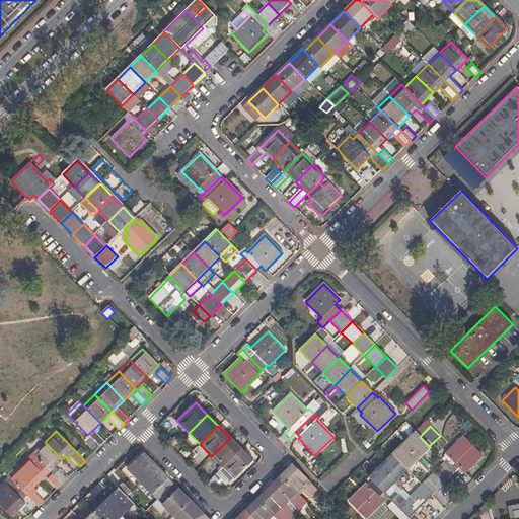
[(97,445),(99,447),(104,442),(95,432),(90,437),(91,438),(97,445)]
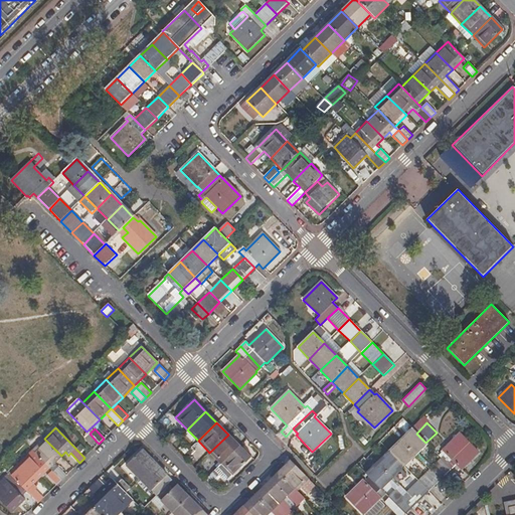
[(411,428),(400,440),(415,456),(426,444),(425,443),(416,434),(411,428)]
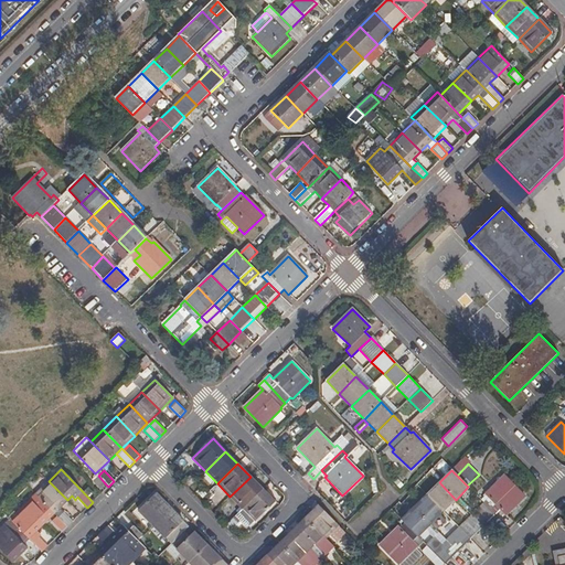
[(102,490),(106,484),(99,477),(94,482),(102,490)]
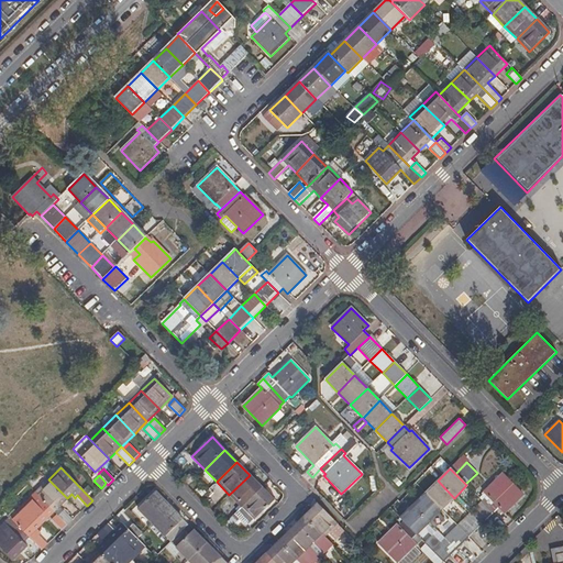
[(229,495),(242,508),(262,488),(250,475),(229,495)]
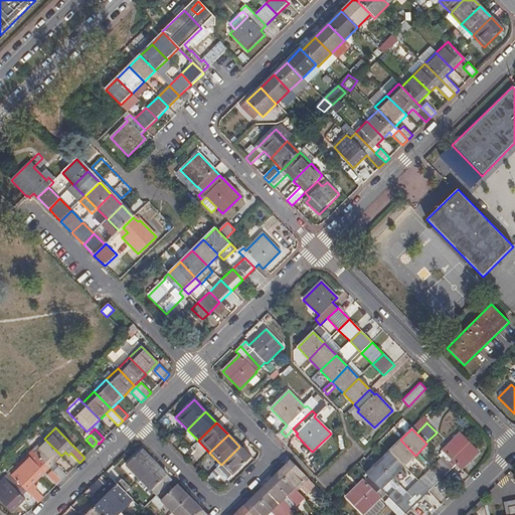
[(439,456),(441,458),(452,470),(457,465),(461,469),(478,453),(460,435),(439,456)]
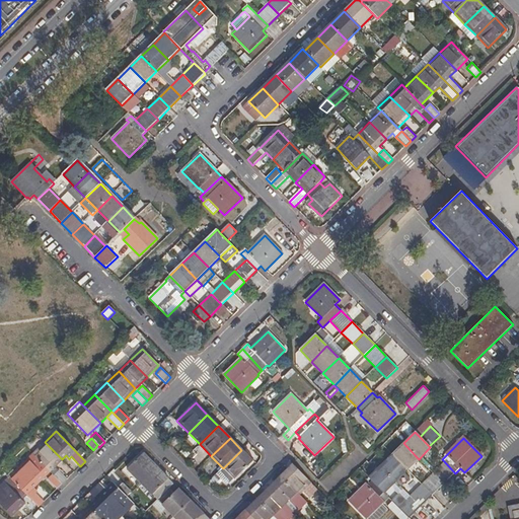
[(62,459),(45,442),(32,454),(50,471),(53,474),(62,484),(67,478),(55,466),(62,459)]
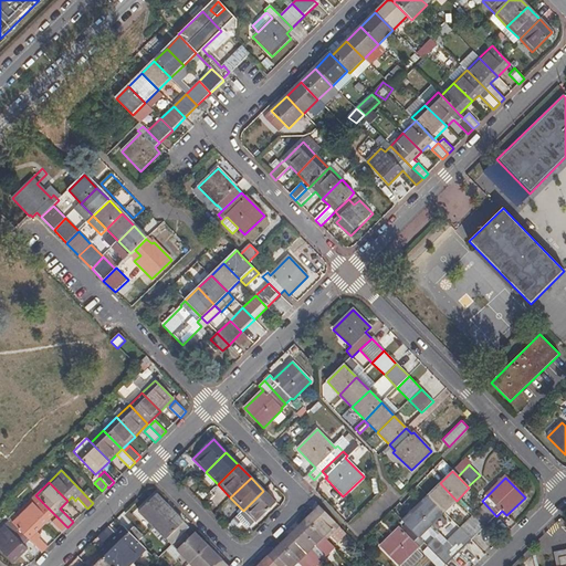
[(428,496),(443,513),(457,501),(440,483),(428,496)]
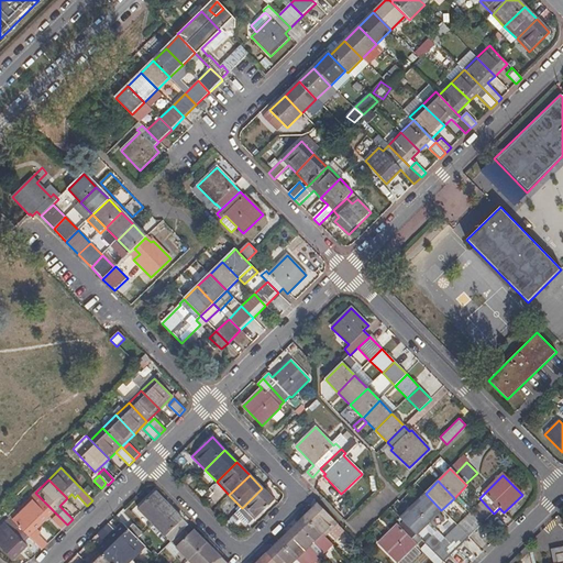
[(262,488),(242,508),(253,520),(274,500),(262,488)]
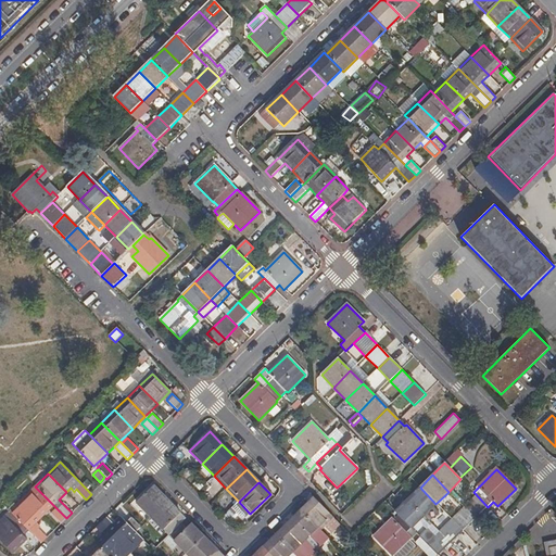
[(168,501),(153,485),(136,503),(151,517),(168,501)]
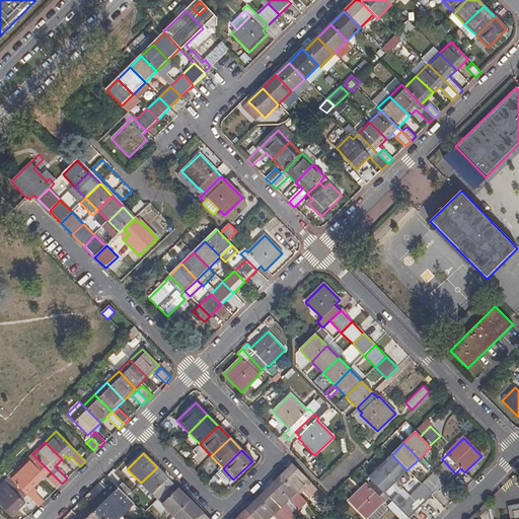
[(50,471),(32,454),(21,465),(38,483),(50,471)]
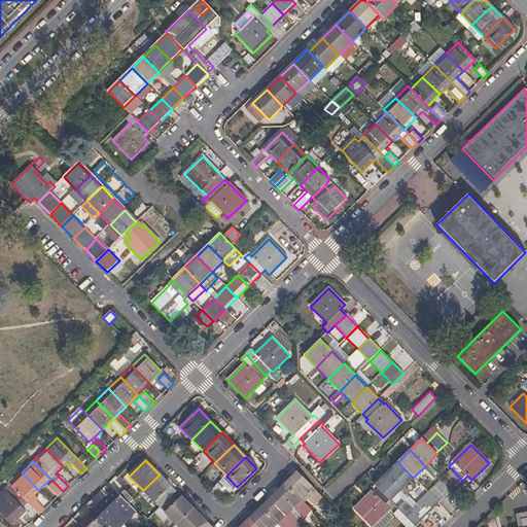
[(398,462),(386,473),(401,489),(413,478),(398,462)]
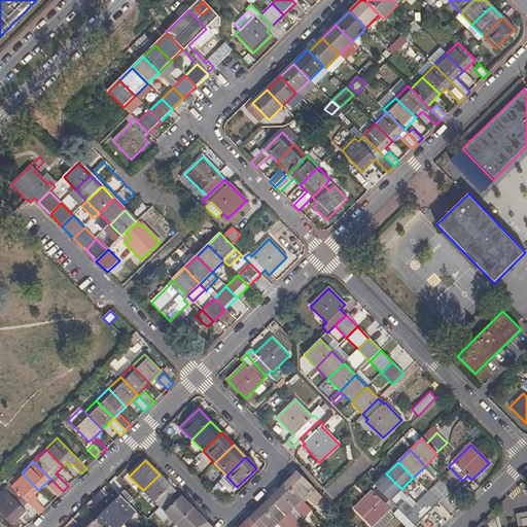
[(451,468),(440,481),(451,492),(462,481),(451,468)]
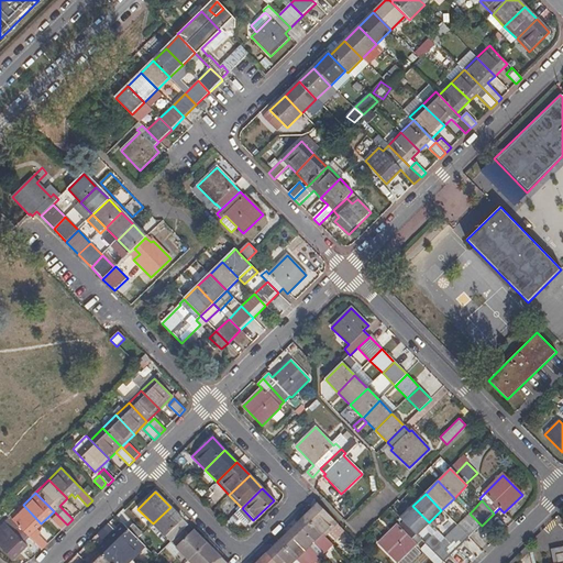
[(306,516),(324,536),(338,523),(318,504),(306,516)]
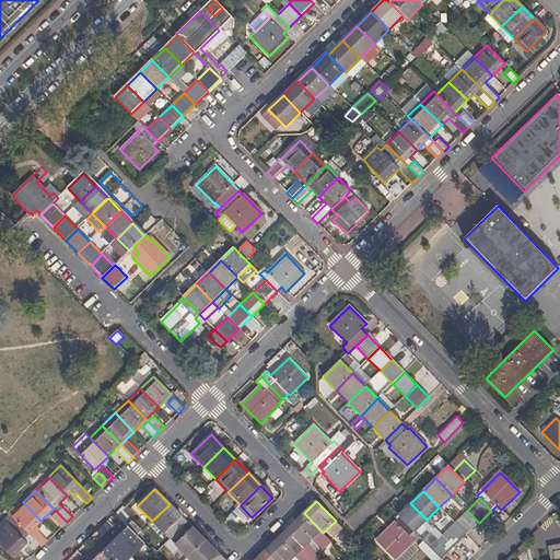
[(28,533),(42,547),(47,541),(37,531),(39,528),(36,525),(41,521),(23,502),(10,514),(28,533)]
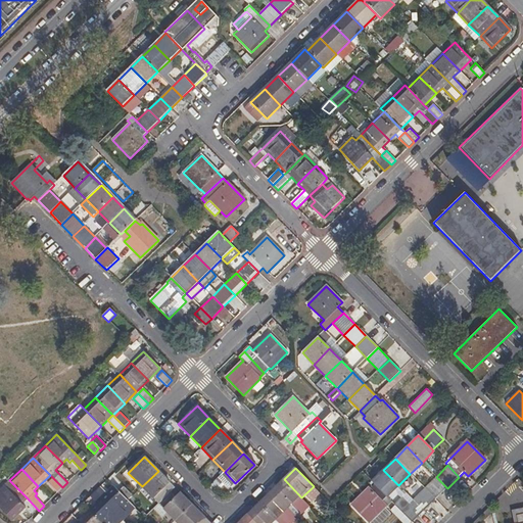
[(374,484),(386,496),(398,485),(383,470),(372,481),(373,483),(374,484)]
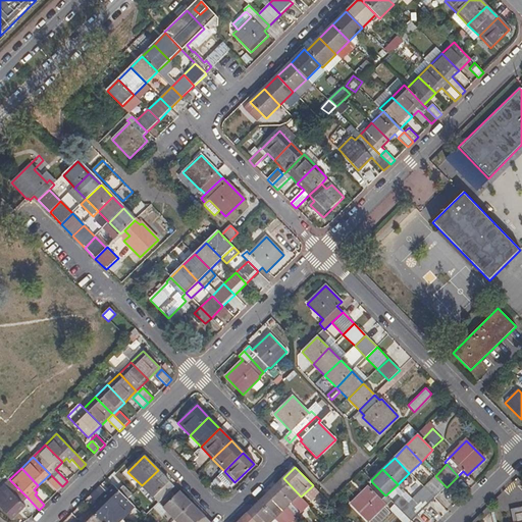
[(142,485),(158,503),(170,490),(165,486),(169,481),(158,470),(142,485)]
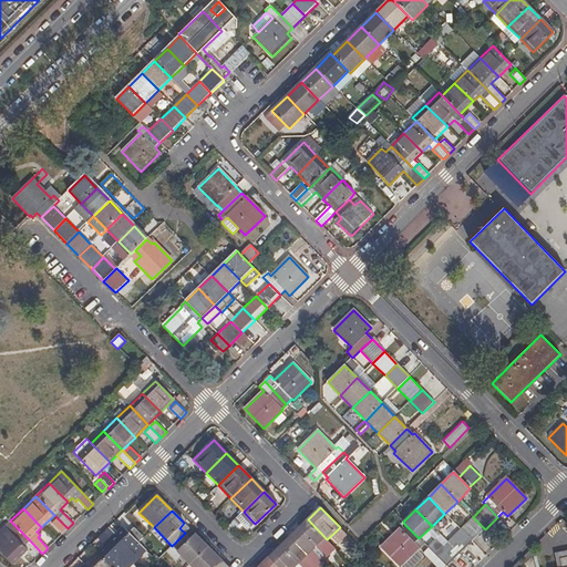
[(473,517),(460,529),(472,542),(485,529),(473,517)]
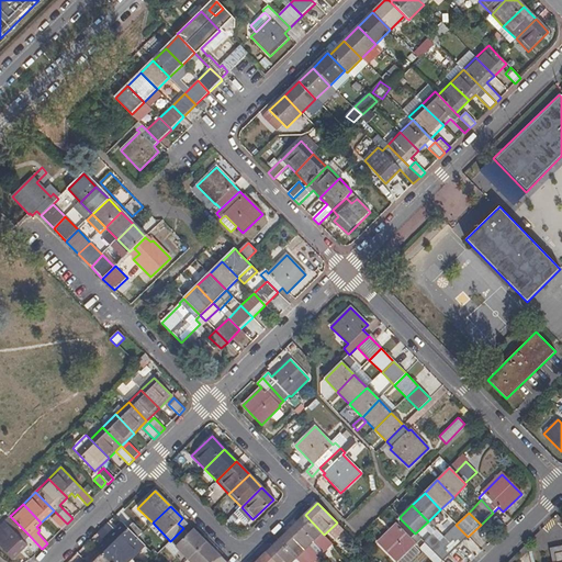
[(52,518),(62,529),(67,524),(57,514),(52,518)]
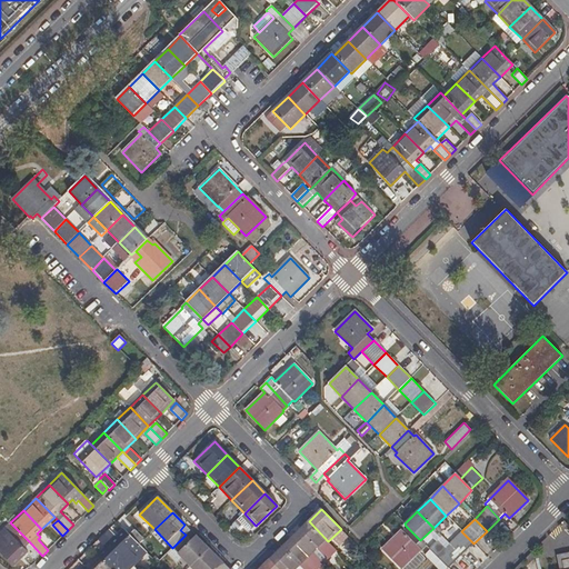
[(323,563),(337,550),(328,541),(309,521),(296,535),(315,555),(323,563)]
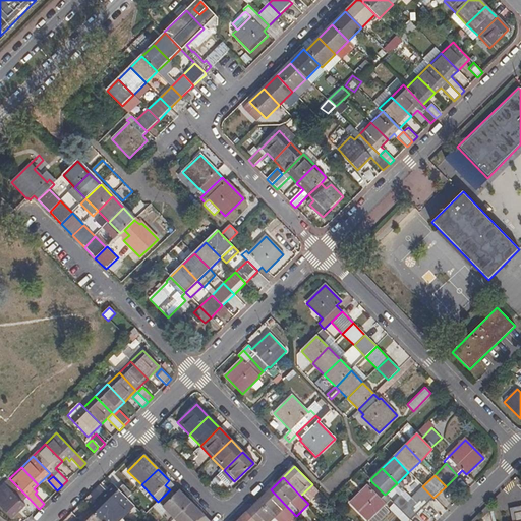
[(21,501),(26,496),(9,478),(0,487),(0,505),(12,517),(24,505),(21,501)]
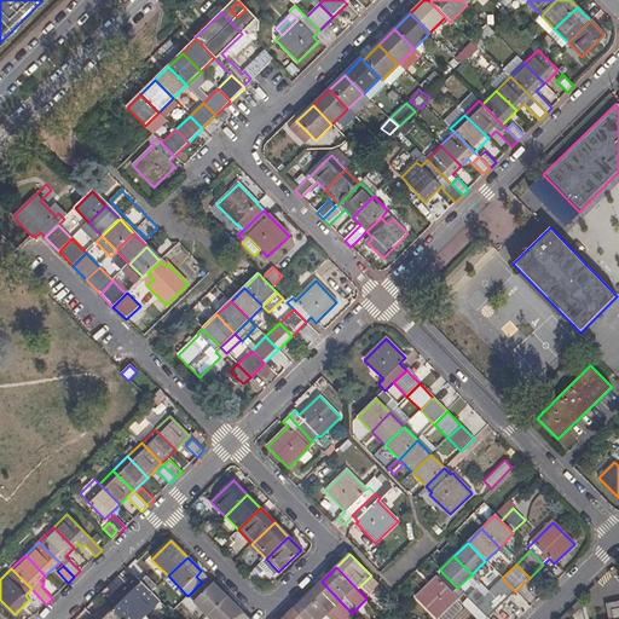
[(435,577),(427,585),(416,596),(438,618),(463,594),(457,588),(443,573),(438,579),(435,577)]
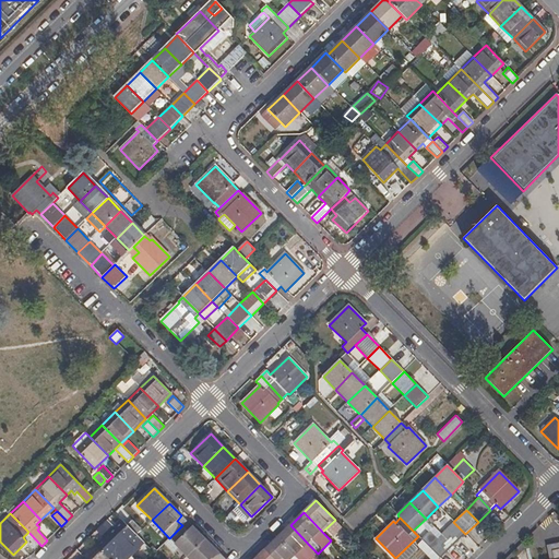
[(131,555),(144,543),(137,535),(127,525),(121,521),(115,527),(107,520),(102,525),(131,555)]
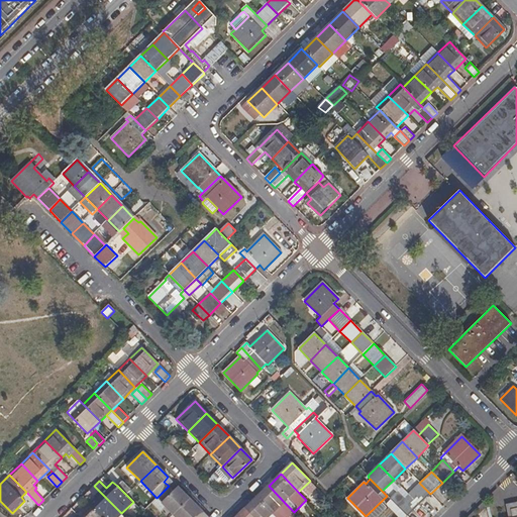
[(117,486),(126,495),(131,491),(122,481),(117,486)]
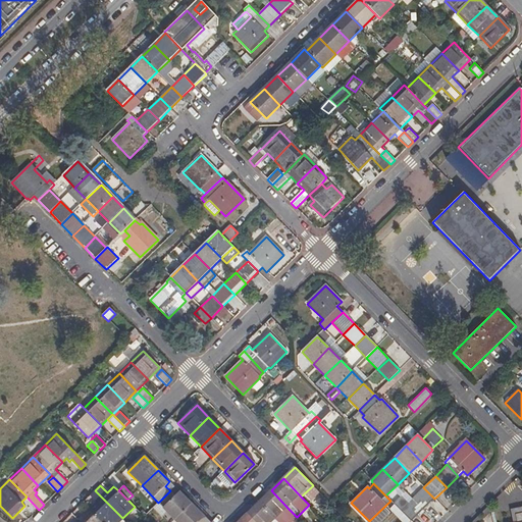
[(423,487),(412,499),(422,510),(434,499),(423,487)]
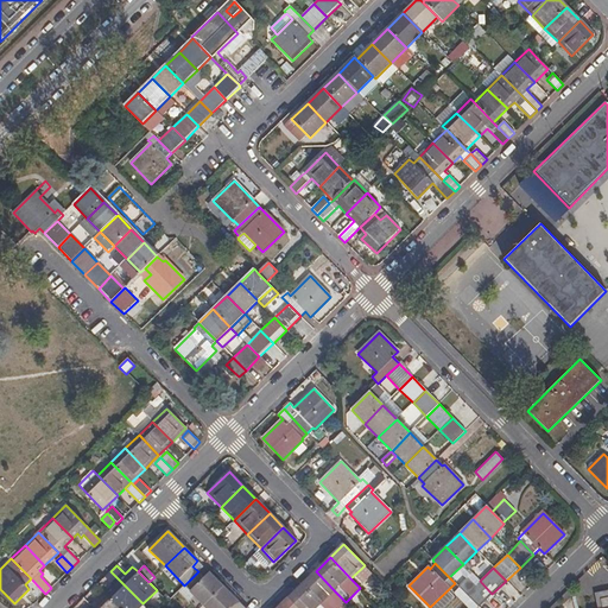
[(106,593),(120,607),(138,607),(143,603),(111,571),(105,577),(113,586),(106,593)]
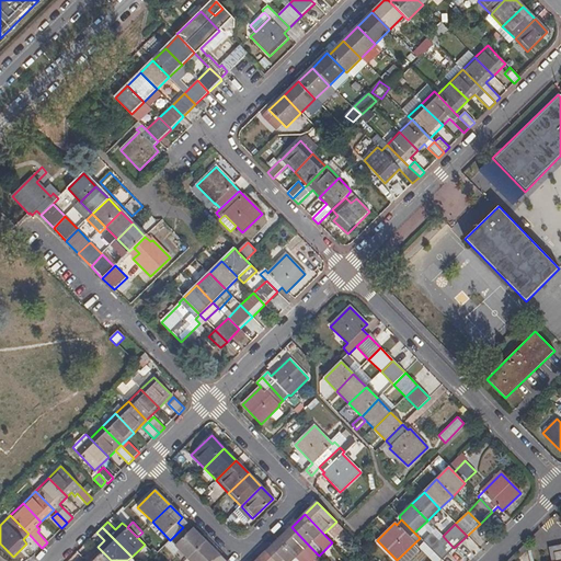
[(170,540),(187,559),(206,541),(193,528),(189,533),(183,527),(170,540)]
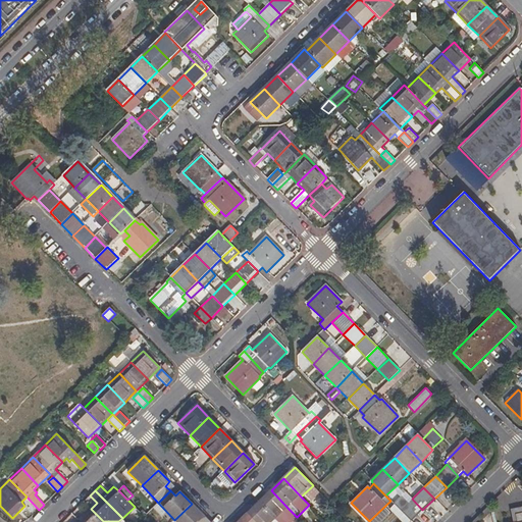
[(277,520),(289,509),(271,490),(259,502),(277,520)]
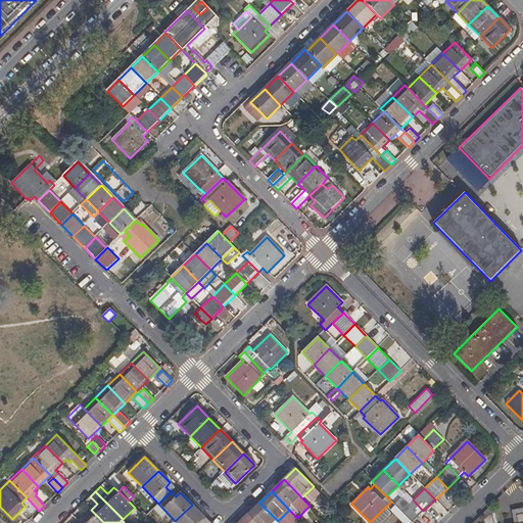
[(400,512),(412,522),(423,511),(413,500),(400,512)]
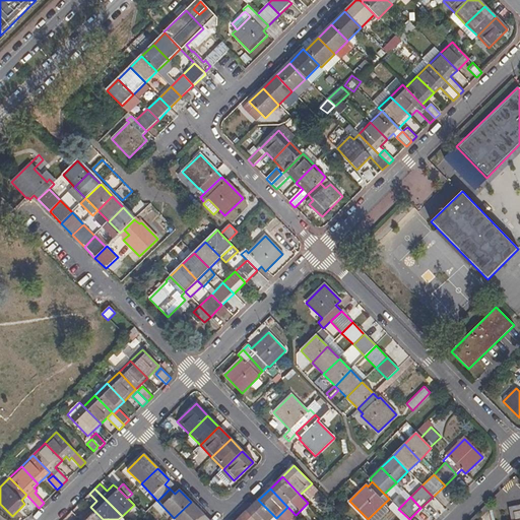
[(254,519),(273,519),(276,518),(258,500),(247,512),(254,519)]
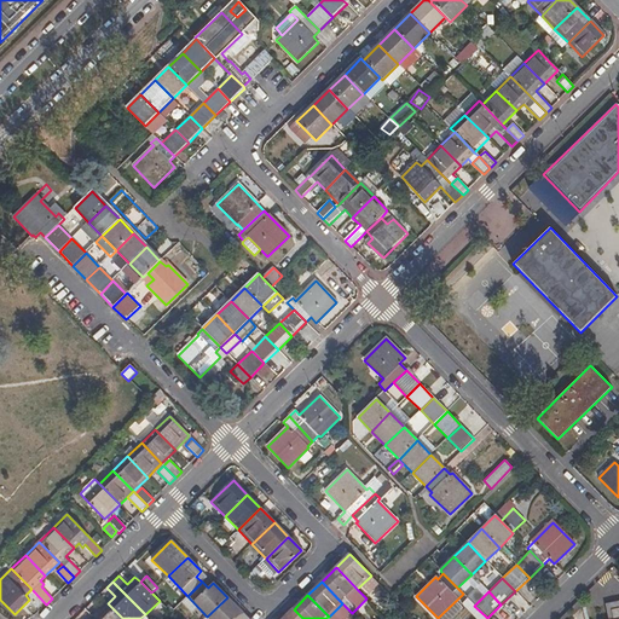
[(227,597),(207,617),(209,618),(236,618),(242,613),(227,597)]
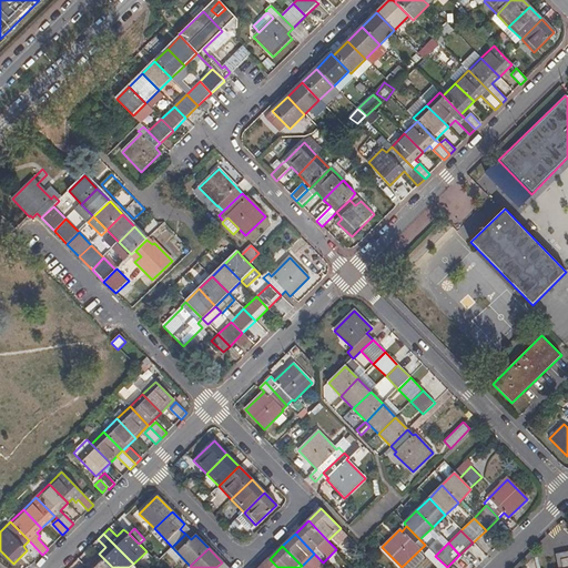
[(85,566),(87,567),(112,567),(99,554),(85,566)]
